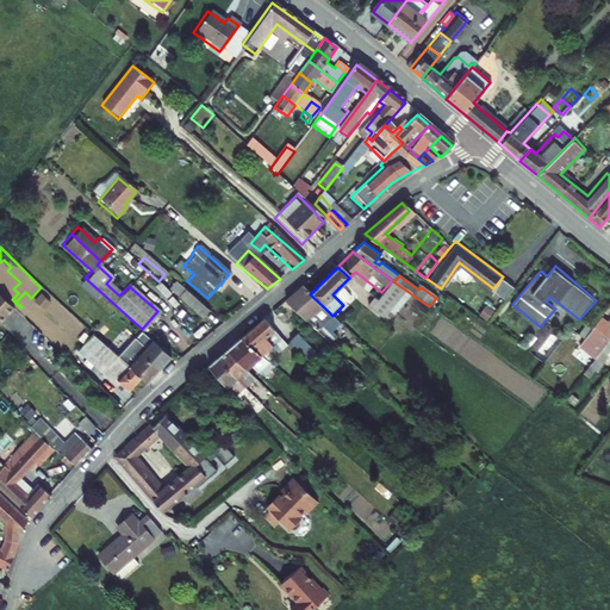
[(381,292),(369,306),(383,316),(405,290),(393,281),(392,280),(381,292)]
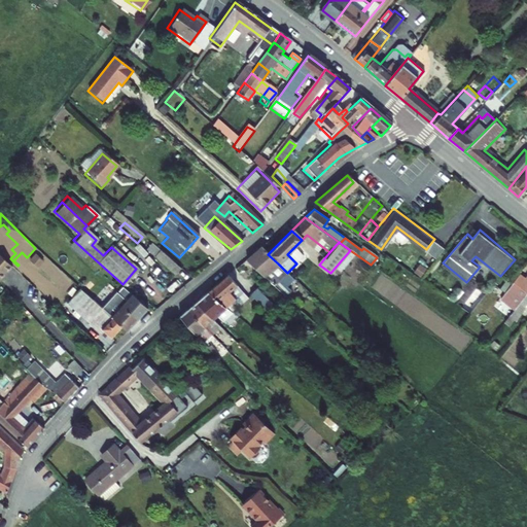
[(278,264),(268,254),(260,248),(247,259),(258,270),(274,285),(282,292),(289,284),(291,282),(275,267),(278,264)]
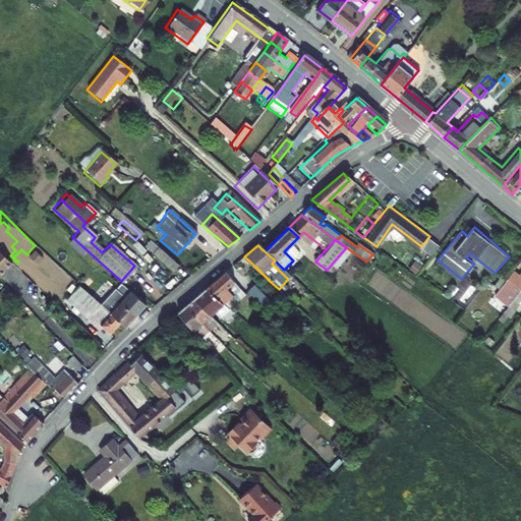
[(169,259),(157,248),(152,254),(164,266),(169,259)]
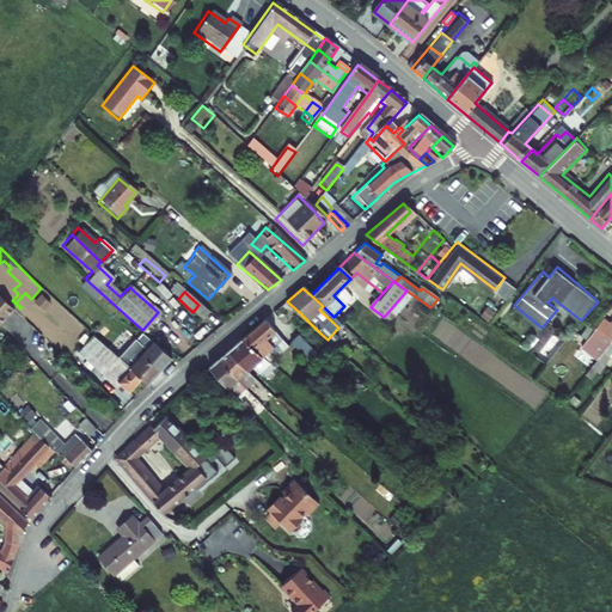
[(53,306),(55,304),(42,294),(35,303),(54,318),(59,312),(53,306)]
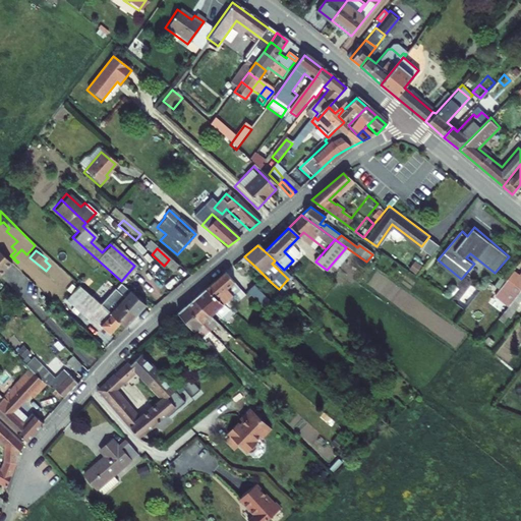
[(0,276),(11,264),(0,252),(0,276)]
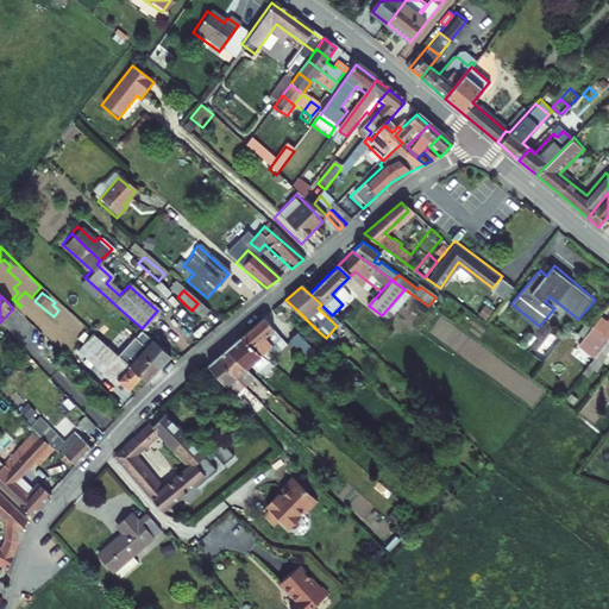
[(299,312),(286,300),(271,312),(287,325),(299,312)]
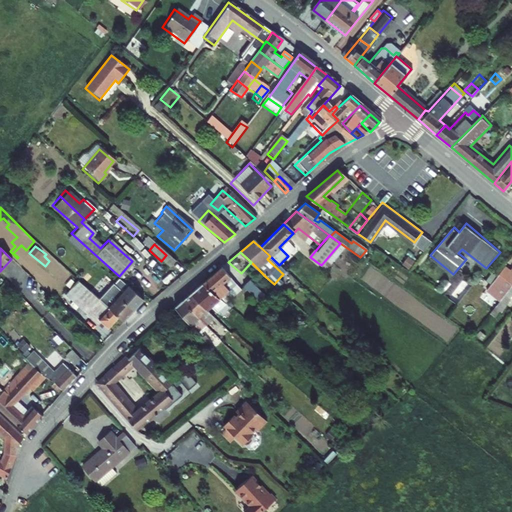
[(175,262),(166,255),(161,261),(170,269),(175,262)]
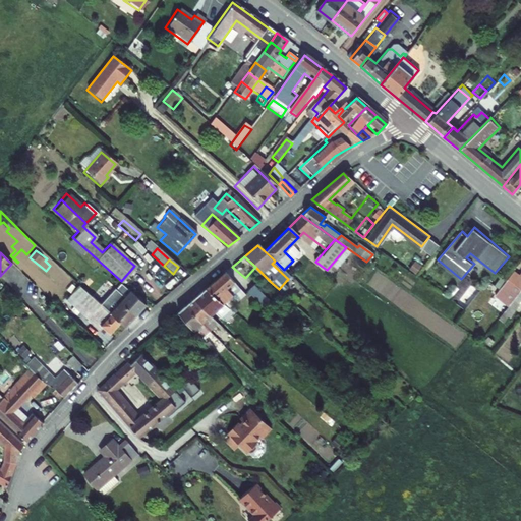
[(226,272),(205,290),(223,305),(242,288),(226,272)]
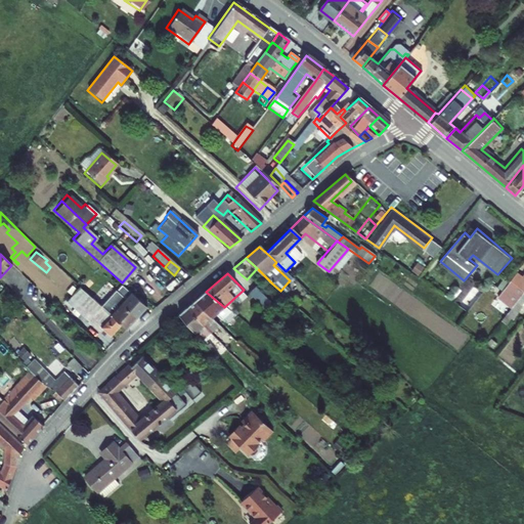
[(280,291),(282,293),(298,307),(305,299),(288,282),(280,291)]
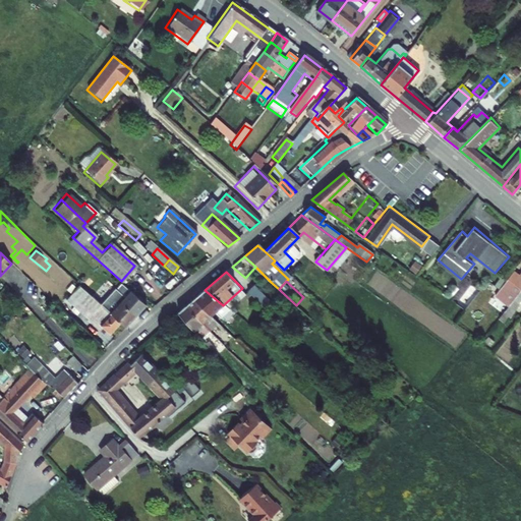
[(514,299),(520,290),(520,281),(510,296),(514,299)]
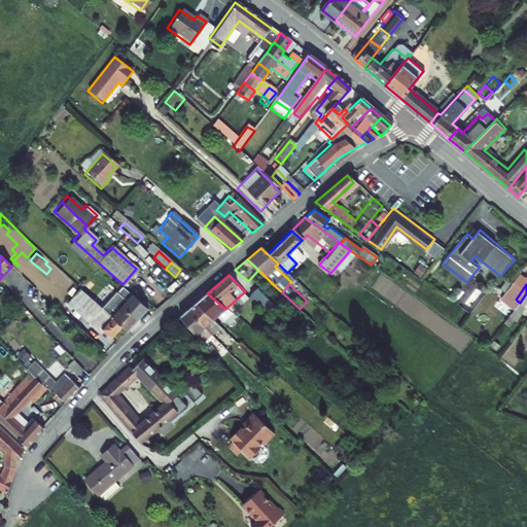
[(283,296),(284,294),(282,292),(274,285),(264,296),(291,322),(301,313),(283,296)]
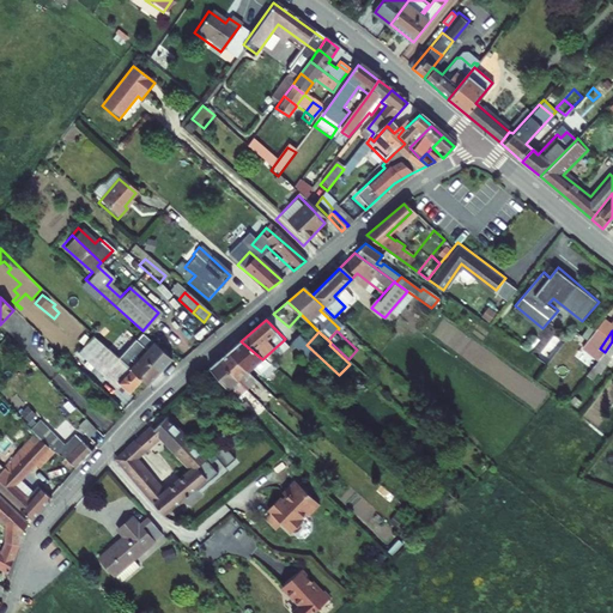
[(599,341),(594,337),(592,340),(584,350),(590,354),(599,341)]
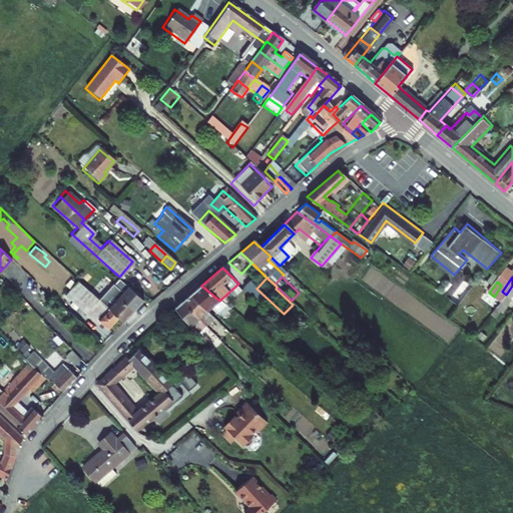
[(95,306),(100,301),(90,292),(80,283),(66,298),(99,329),(102,325),(98,321),(104,314),(95,306)]
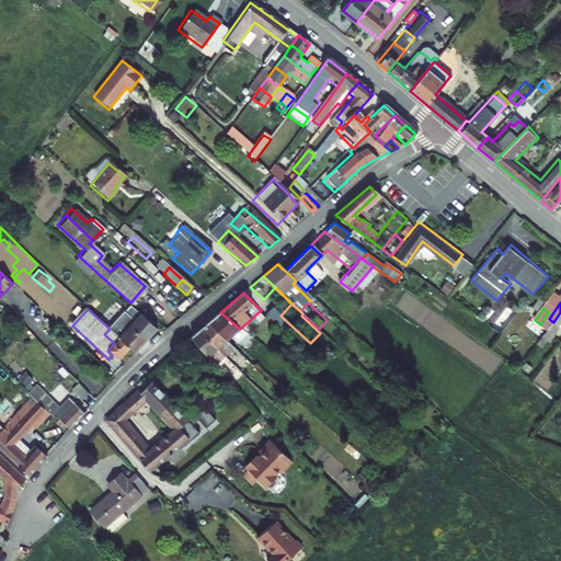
[(240,329),(220,312),(209,321),(229,339),(240,329)]
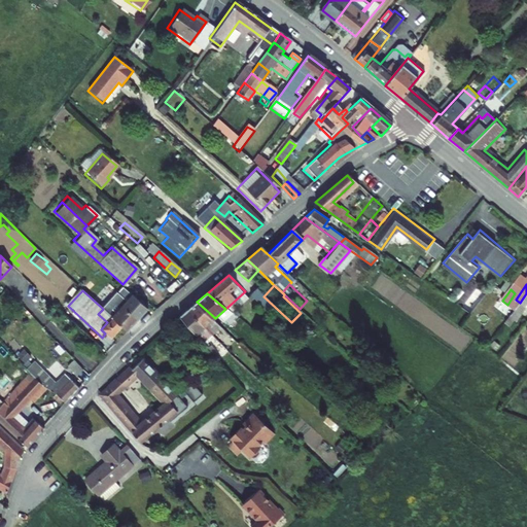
[(121,307),(137,321),(144,314),(129,299),(121,307)]
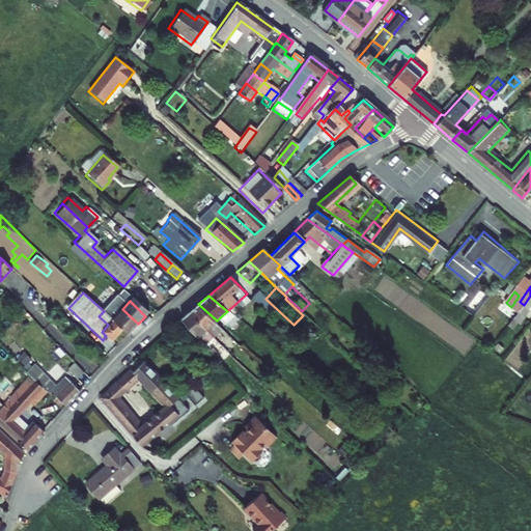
[(198,304),(194,307),(213,324),(217,320),(198,304)]
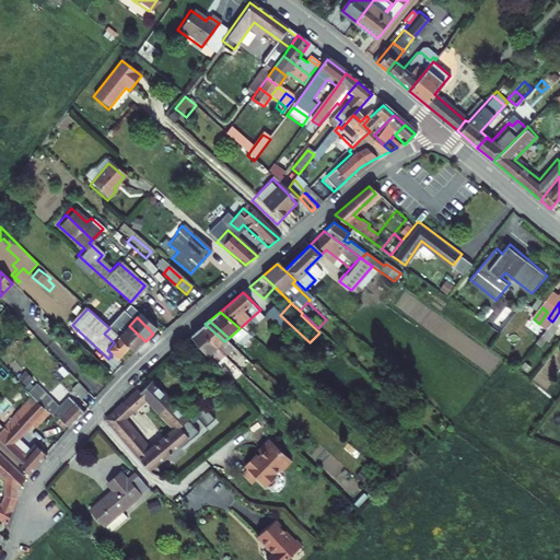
[(197,330),(216,350),(222,356),(222,357),(231,348),(224,341),(205,324),(197,330)]
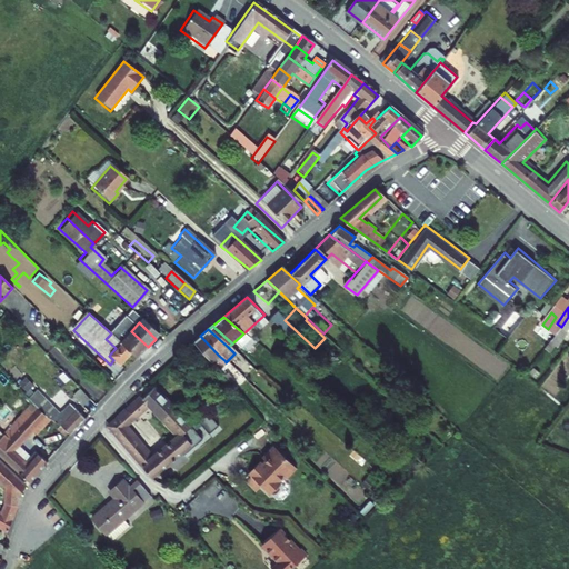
[(116,330),(111,335),(132,353),(137,358),(148,347),(131,331),(125,338),(116,330)]
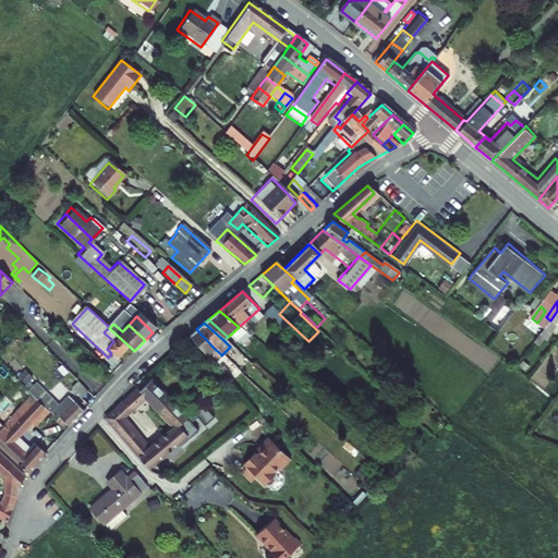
[(107,349),(111,353),(118,360),(130,347),(109,328),(109,327),(104,332),(113,341),(107,349)]
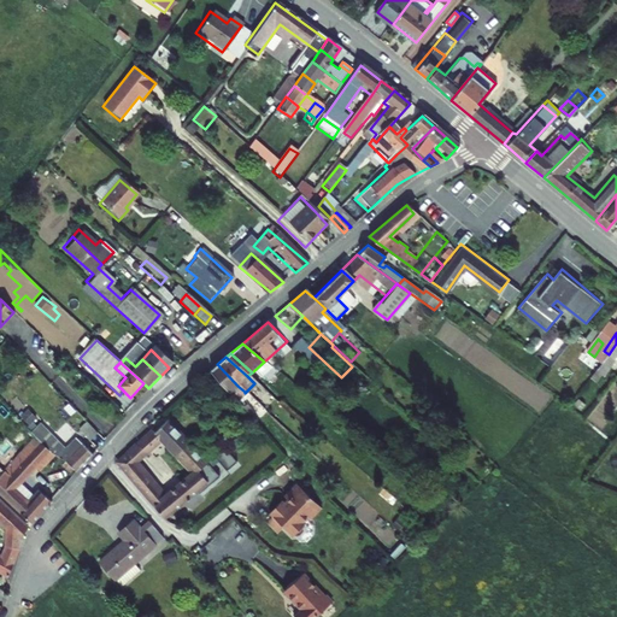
[(228,394),(238,386),(217,364),(209,371),(223,387),(228,394)]
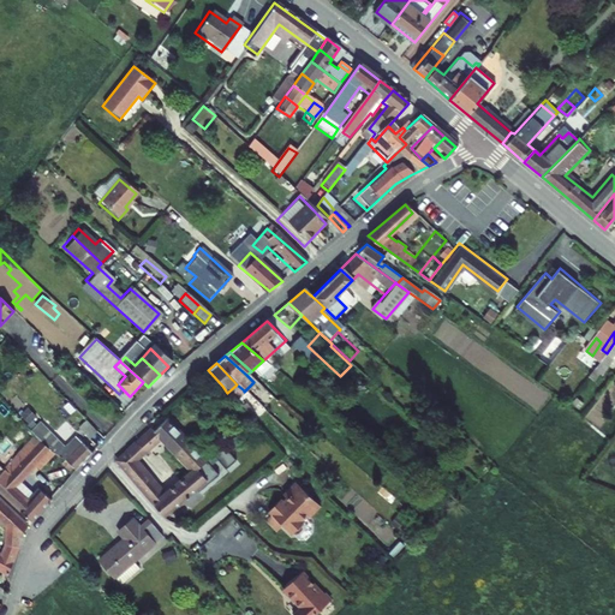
[(214,393),(222,386),(208,370),(199,377),(214,393)]
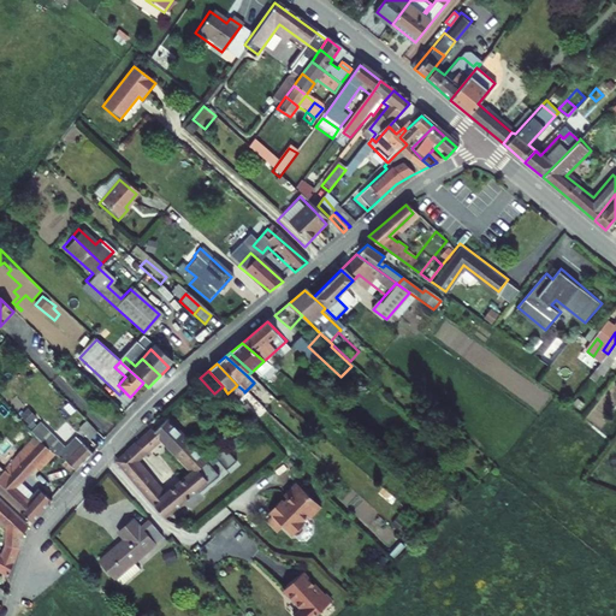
[(227,394),(235,401),(244,391),(237,385),(227,394)]
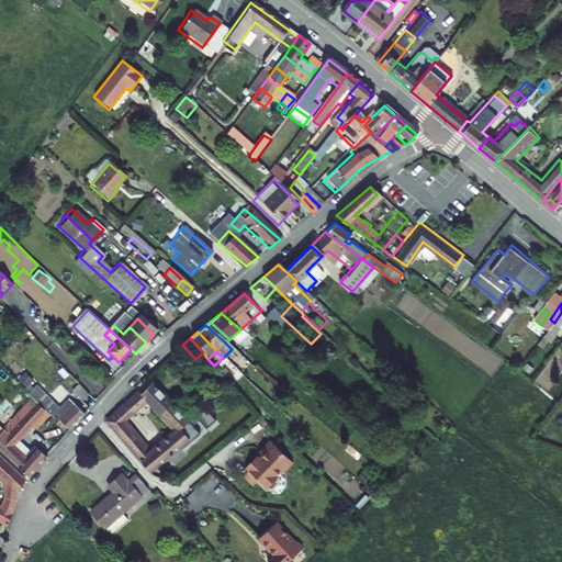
[(87,394),(74,382),(68,388),(80,400),(87,394)]
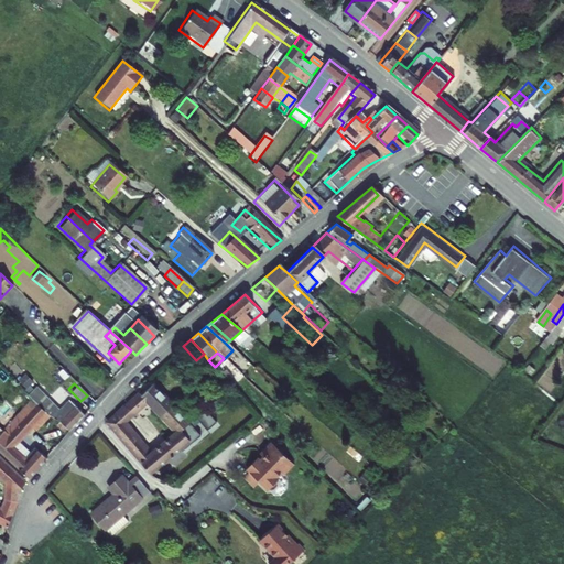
[(67,433),(84,416),(85,414),(71,400),(61,410),(39,387),(30,396),(34,399),(49,413),(67,433)]
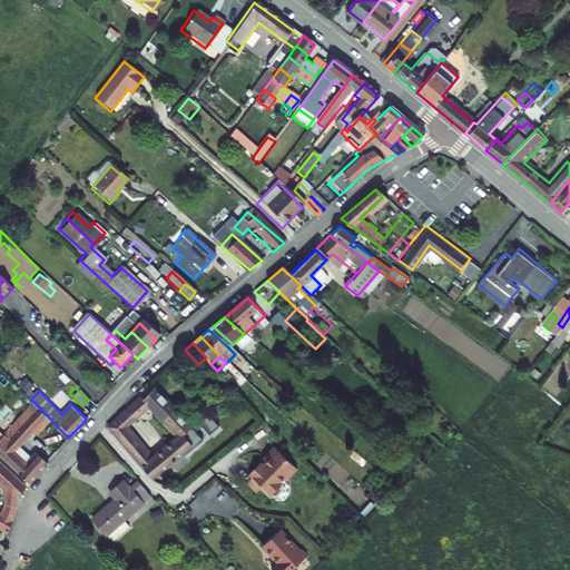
[(143,403),(149,409),(177,440),(183,435),(189,430),(155,392),(143,403)]
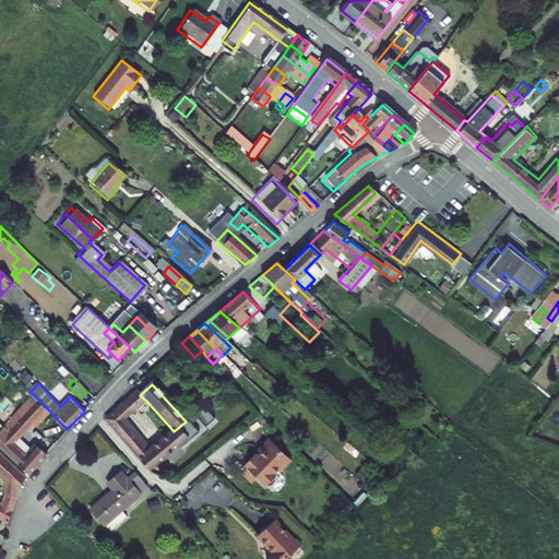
[(123,420),(146,401),(140,395),(137,392),(104,420),(147,472),(188,436),(179,427),(174,431),(150,451),(123,420)]
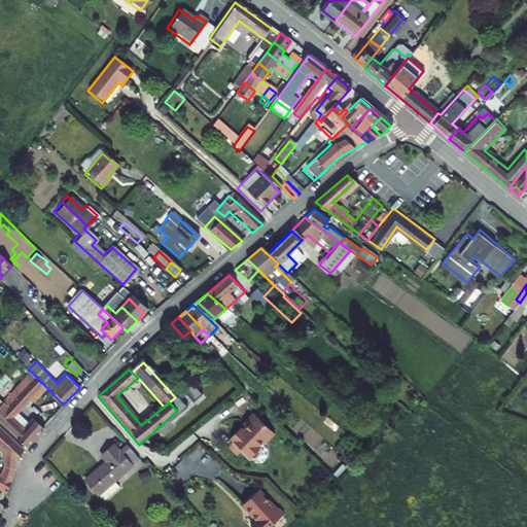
[(0,406),(0,426),(25,451),(42,431),(33,422),(24,432),(11,421),(45,386),(32,373),(0,406)]
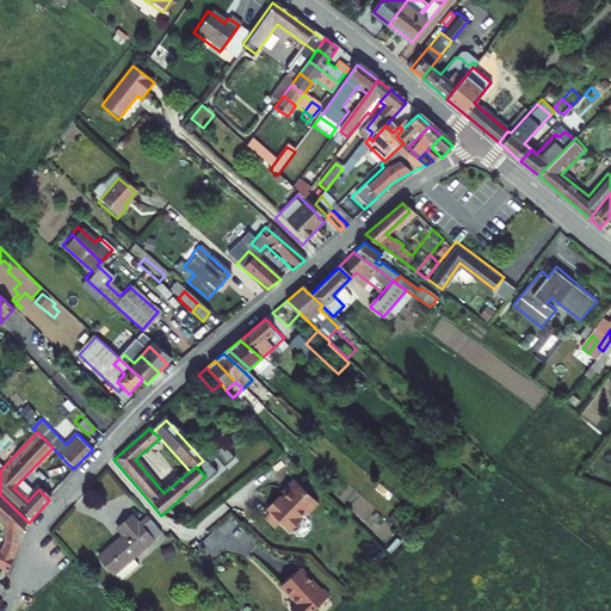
[(318,505),(292,481),(281,494),(284,498),(281,501),(277,499),(265,511),(289,534),(291,531),(296,532),(298,530),(298,524),(301,522),(298,519),(306,513),(307,516),(318,505)]
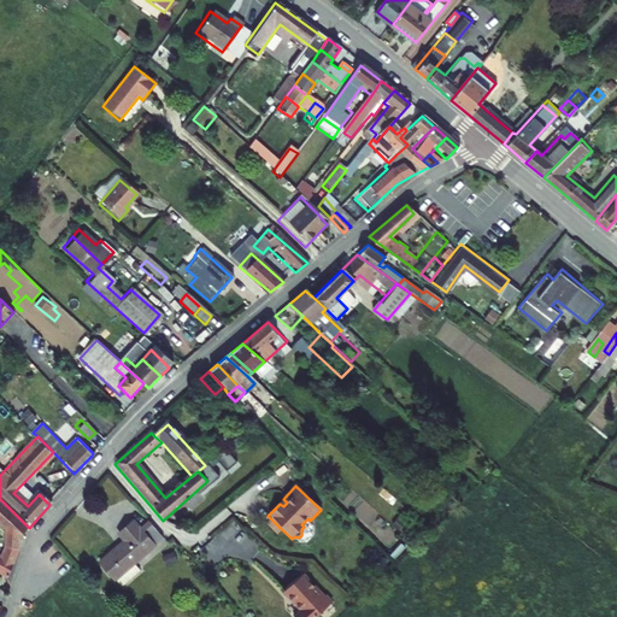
[(0,527),(12,539),(6,551),(13,554),(18,541),(25,530),(0,505),(0,527)]
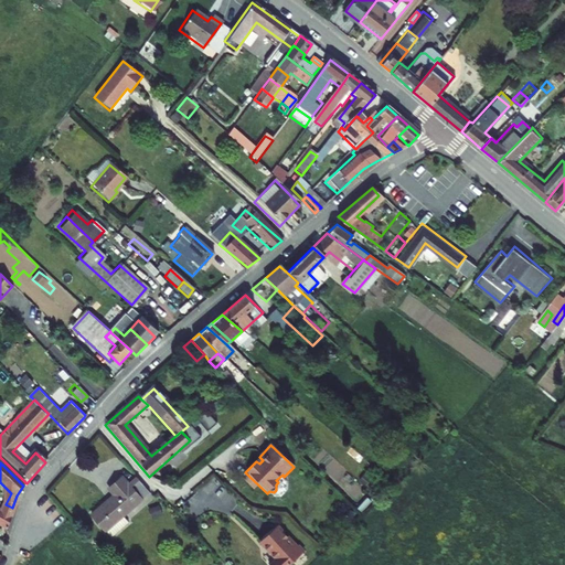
[(120,519),(148,496),(138,483),(130,490),(121,480),(107,491),(114,498),(91,518),(109,540),(126,525),(120,519)]
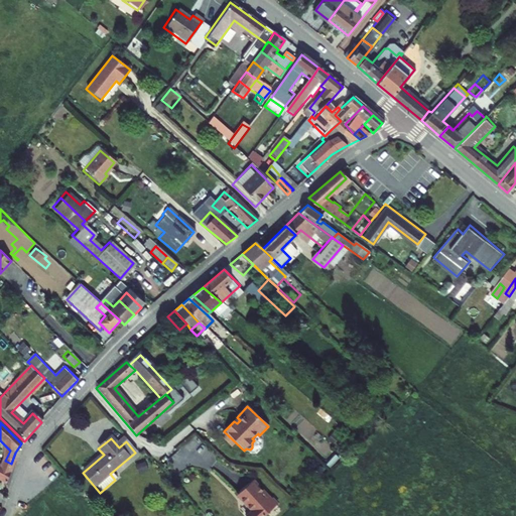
[(5,461),(0,470),(7,474),(11,464),(5,461)]
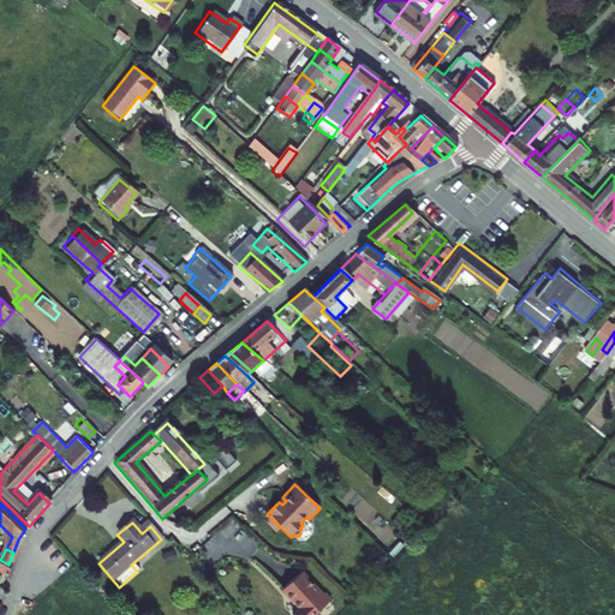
[(297,572),(278,590),(297,609),(290,614),(310,614),(326,601),(297,572)]
